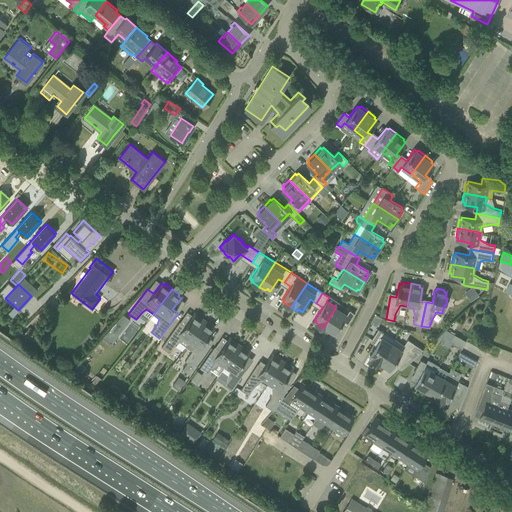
[(336,307),(323,328),(329,332),(330,330),(334,332),(342,320),(348,324),(354,313),(338,303),(336,307)]
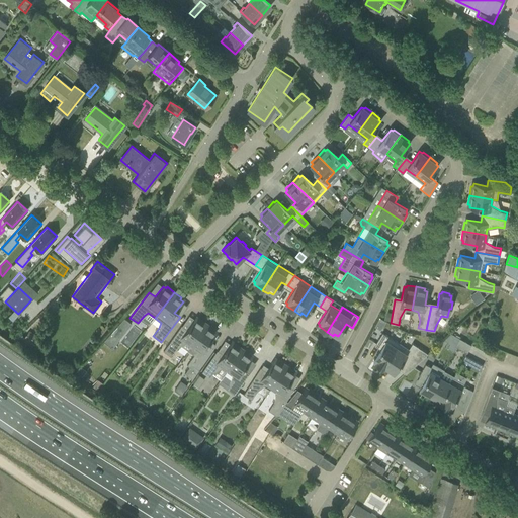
[(123,318),(110,334),(117,340),(131,324),(123,318)]
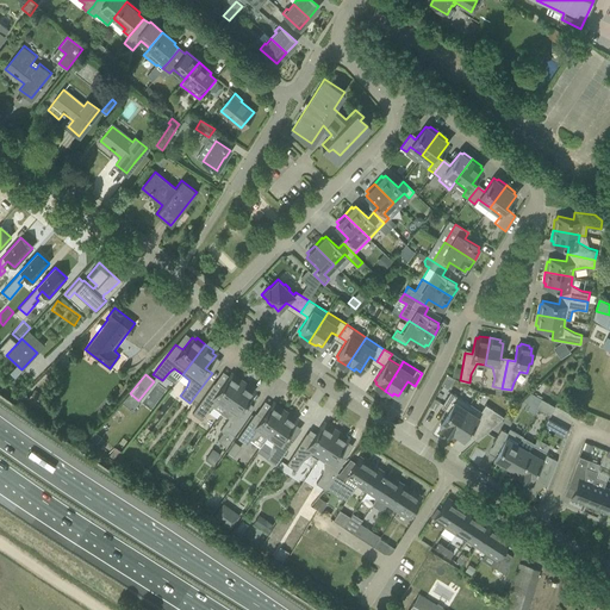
[(218,403),(224,408),(243,381),(234,375),(232,377),(230,374),(221,387),(213,383),(192,414),(201,419),(209,410),(218,403)]
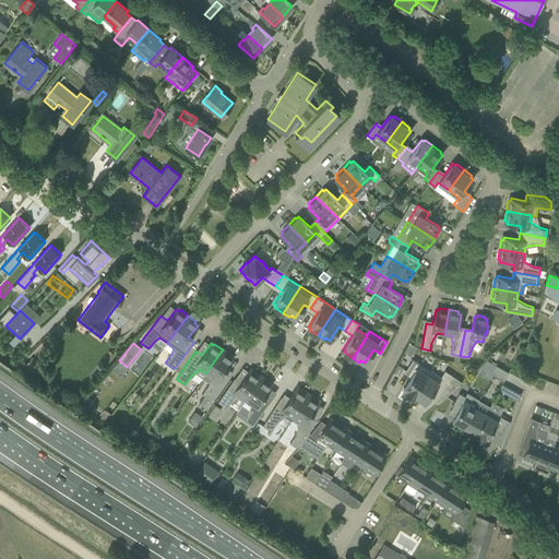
[(409,343),(404,352),(411,355),(415,346),(409,343)]
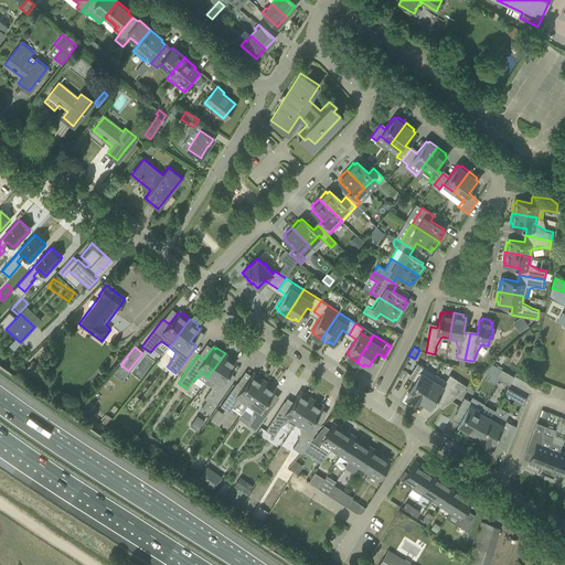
[(233,380),(226,375),(235,363),(232,361),(233,359),(225,353),(208,377),(204,382),(212,386),(204,398),(206,400),(201,407),(210,413),(216,403),(233,380)]
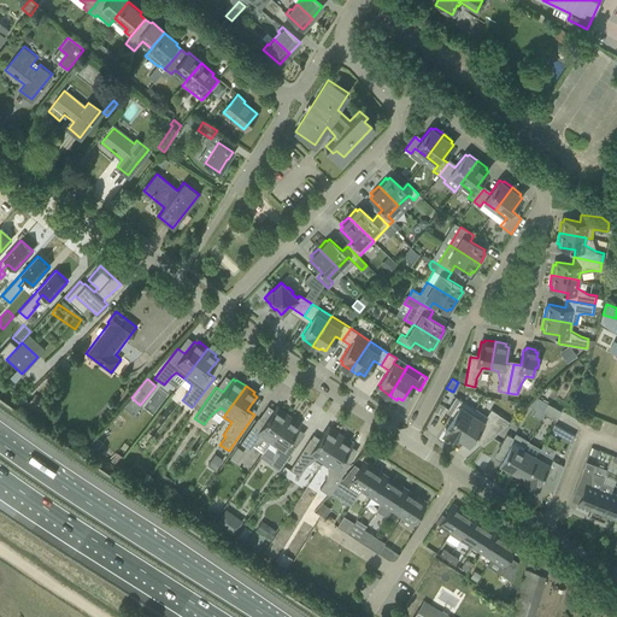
[(446,432),(454,438),(474,407),(456,395),(447,409),(454,413),(445,428),(447,430),(446,432)]
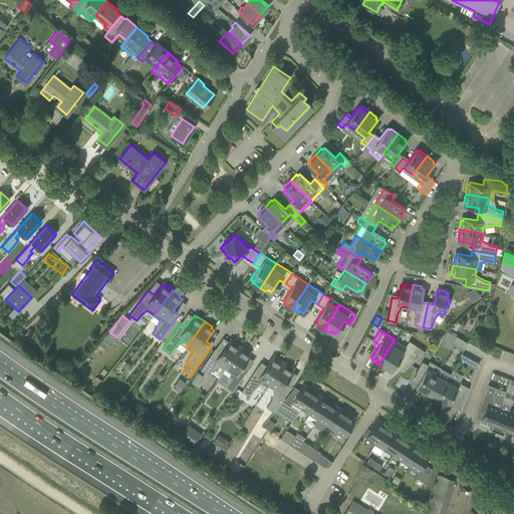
[(468,342),(456,335),(452,343),(463,350),(468,342)]
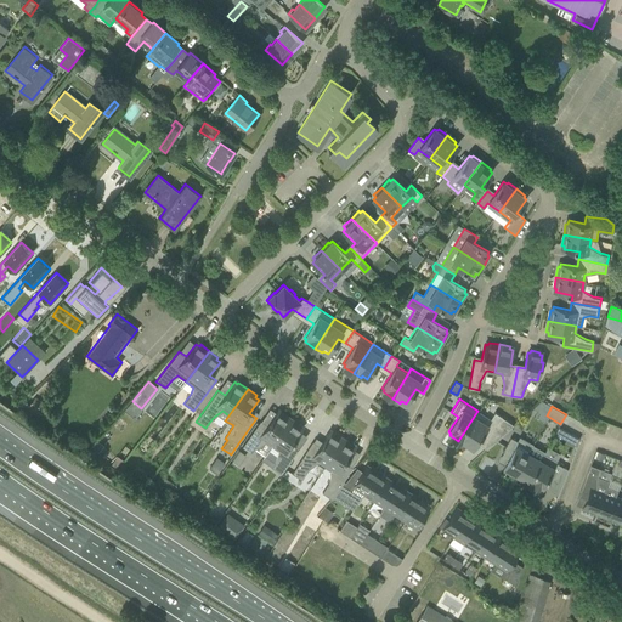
[(497,424),(478,411),(458,441),(468,447),(469,445),(473,447),(482,433),(496,441),(513,424),(502,417),(497,424)]
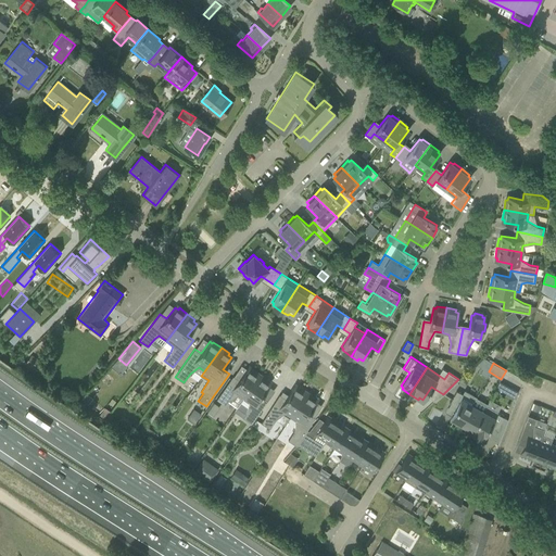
[(240,390),(245,394),(260,375),(252,368),(251,370),(248,368),(239,380),(232,376),(216,399),(225,405),(231,396),(240,390)]
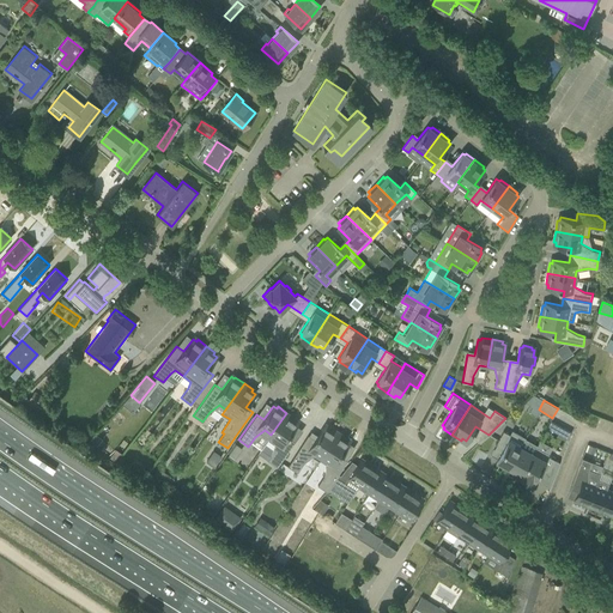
[(286,413),(271,435),(278,438),(274,450),(267,460),(277,467),(295,441),(287,436),(297,423),(293,420),(296,419),(286,413)]
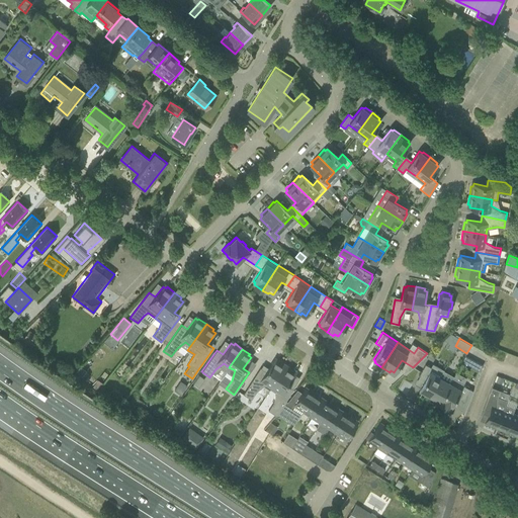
[(463,363),(480,368),(482,362),(465,357),(463,363)]
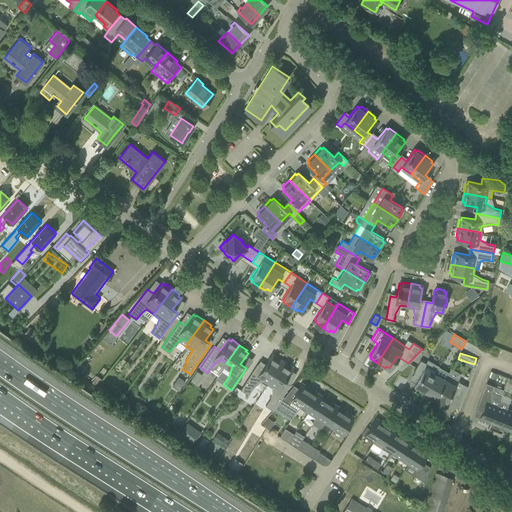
[(262,380),(267,383),(282,361),(274,356),(273,357),(270,356),(263,367),(257,363),(240,389),(248,394),(254,386),(262,380)]
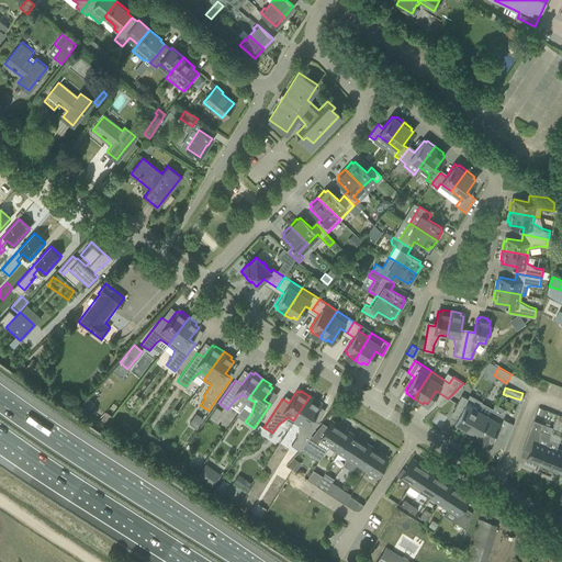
[(454,406),(462,409),(454,422),(459,424),(458,426),(465,430),(478,409),(481,402),(470,395),(468,398),(461,395),(454,406)]
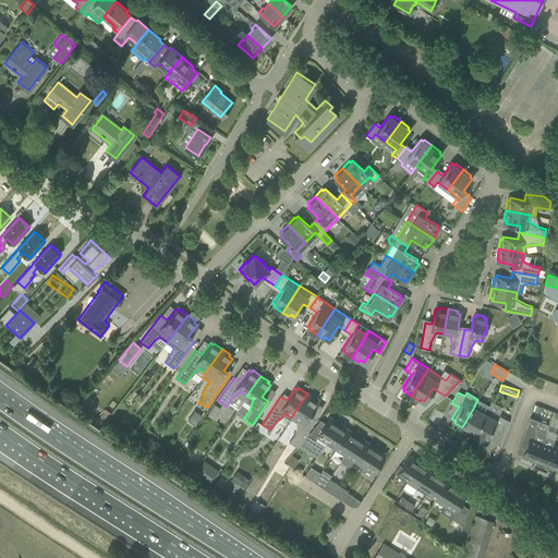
[(307,393),(291,417),(298,422),(294,433),(289,441),(298,447),(303,438),(308,432),(316,419),(310,414),(317,402),(314,400),(315,399),(307,393)]
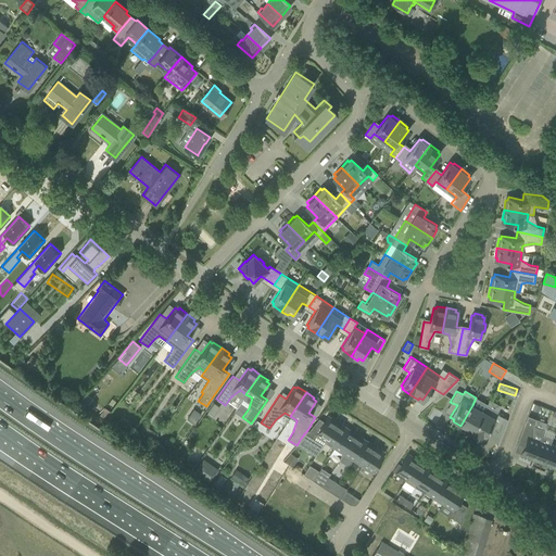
[(213,402),(209,414),(215,416),(219,404),(213,402)]
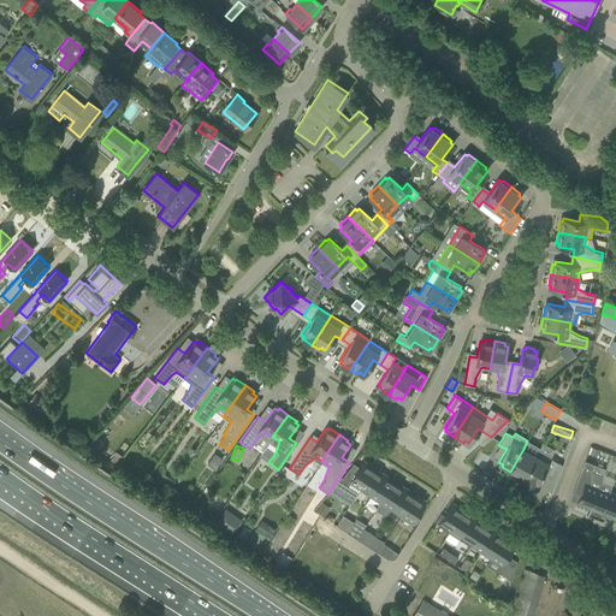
[(510,472),(519,477),(520,474),(523,477),(535,455),(523,449),(510,472)]
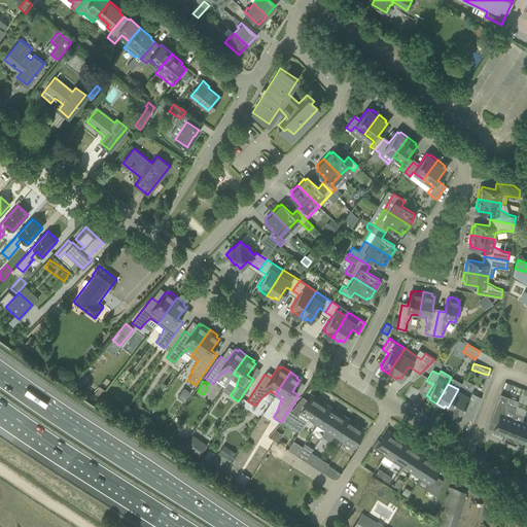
[(458,389),(448,408),(447,410),(456,415),(457,413),(458,414),(464,402),(471,406),(477,395),(470,391),(471,390),(461,384),(458,389)]
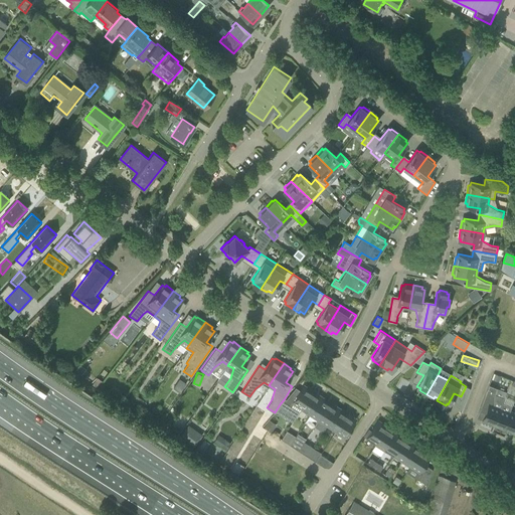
[(98,377),(92,384),(97,387),(102,381),(98,377)]
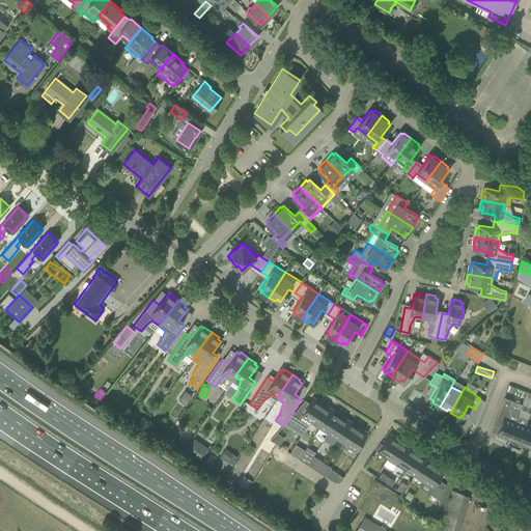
[(186,389),(180,397),(187,402),(192,393),(186,389)]
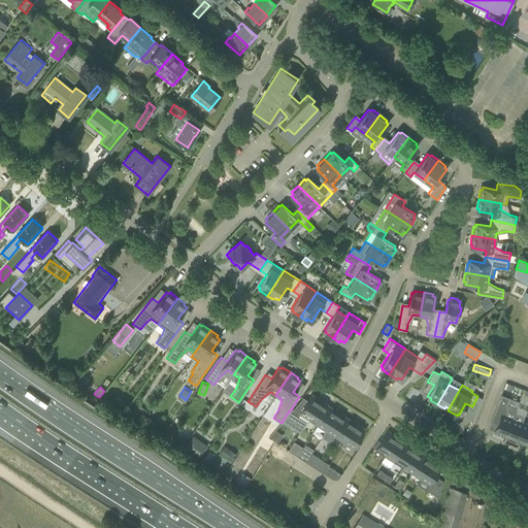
[(505,436),(506,434),(505,434),(513,418),(506,415),(506,404),(509,398),(501,394),(492,418),(498,420),(494,431),(505,436)]
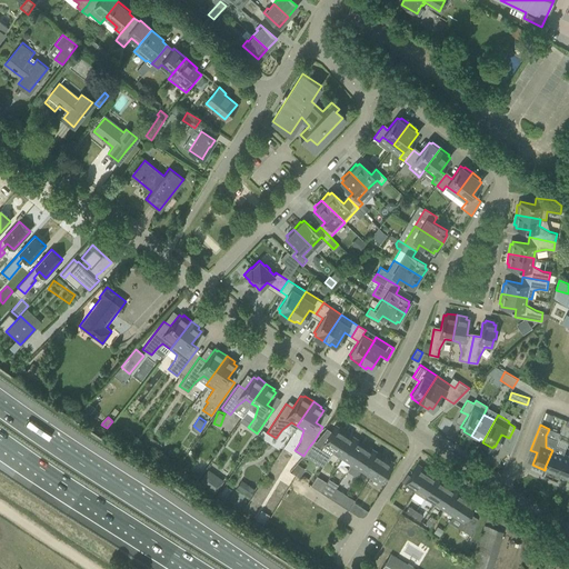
[(315,440),(309,447),(323,456),(319,462),(322,465),(322,466),(327,459),(332,451),(343,432),(340,430),(340,428),(335,426),(331,431),(326,428),(316,441),(315,440)]
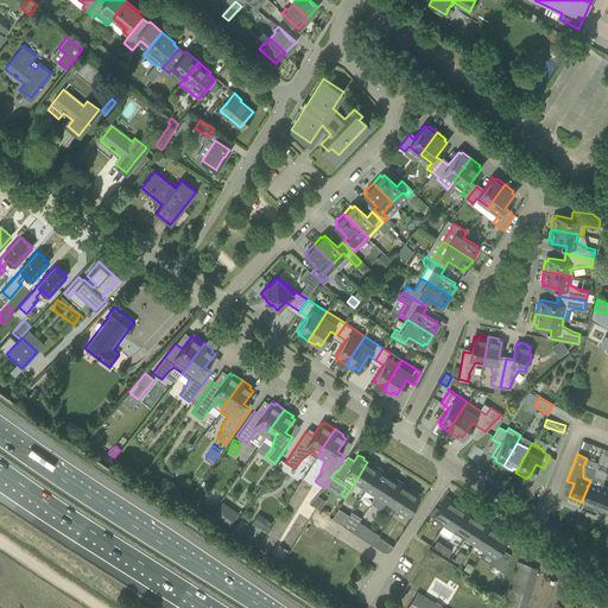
[(355,482),(365,489),(379,468),(374,464),(372,466),(367,462),(355,482)]
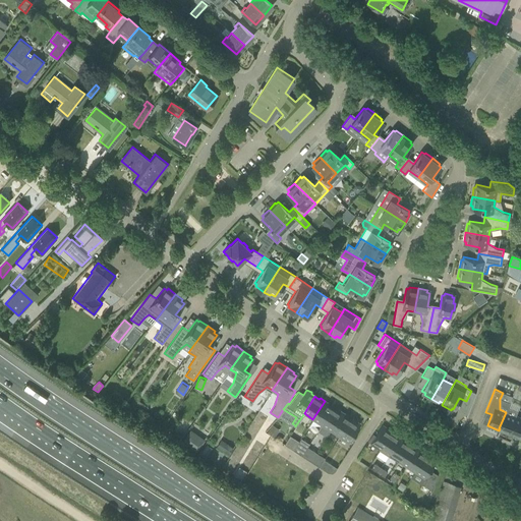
[(312,419),(322,424),(333,408),(329,405),(329,403),(325,401),(312,419)]
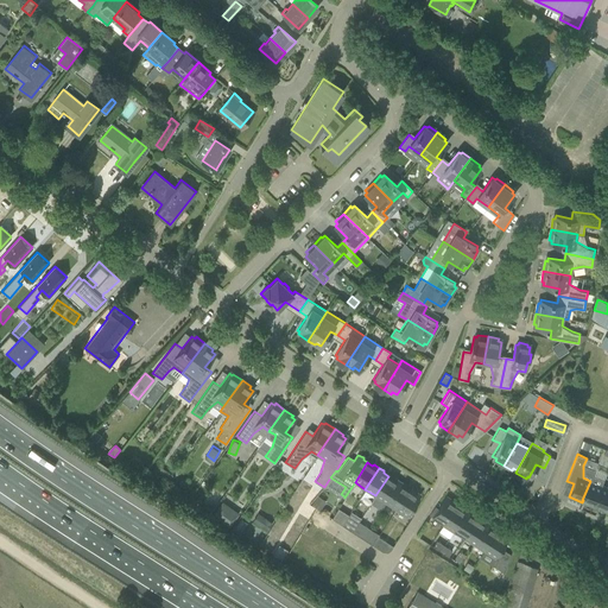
[(375,495),(386,502),(399,481),(394,477),(392,479),(388,476),(375,495)]
